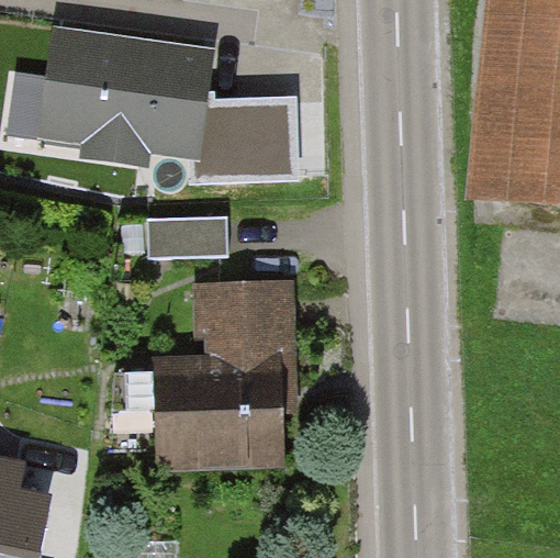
[(489,0),(469,199),(559,208),(559,0),(489,0)]
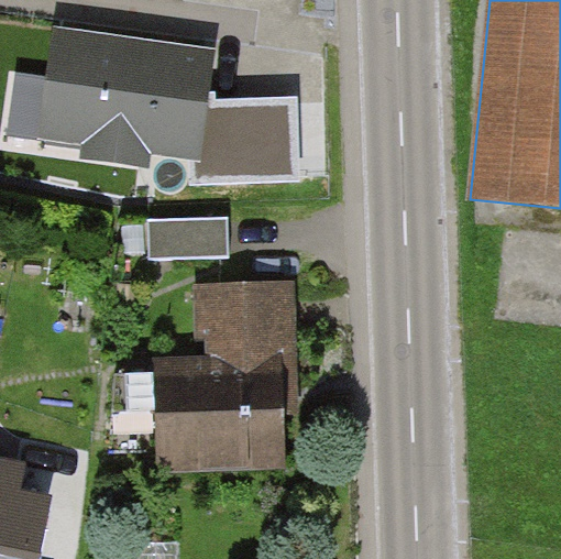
[(51,24),(35,135),(199,157),(215,47),(51,24)]
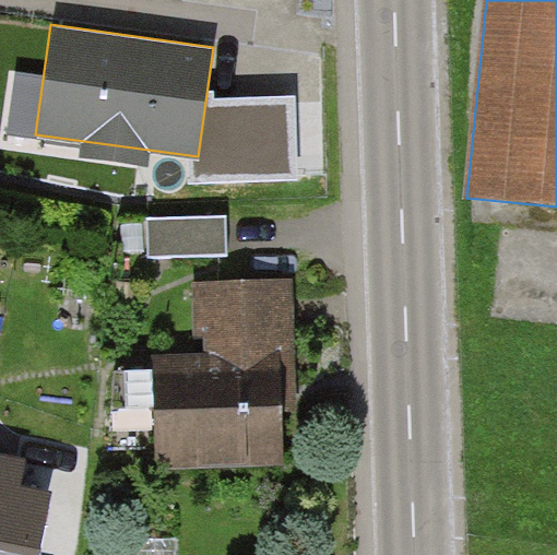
[(283,107),(217,110),(221,172),(286,168),(283,107)]
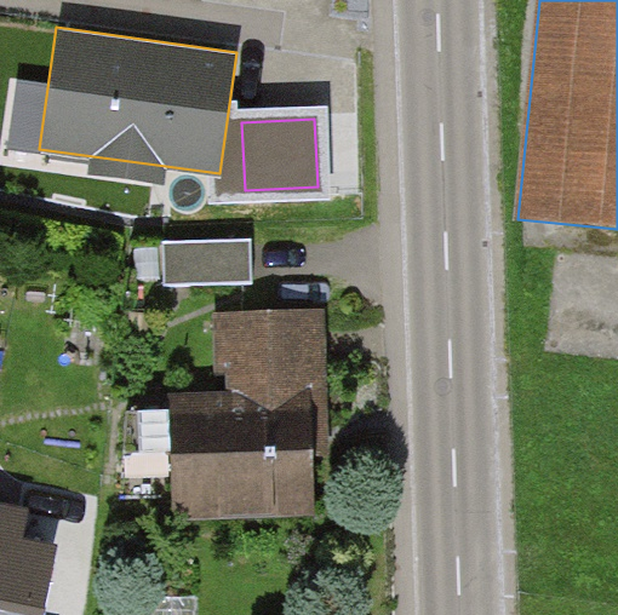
[(251,287),(250,236),(165,240),(167,291),(251,287)]
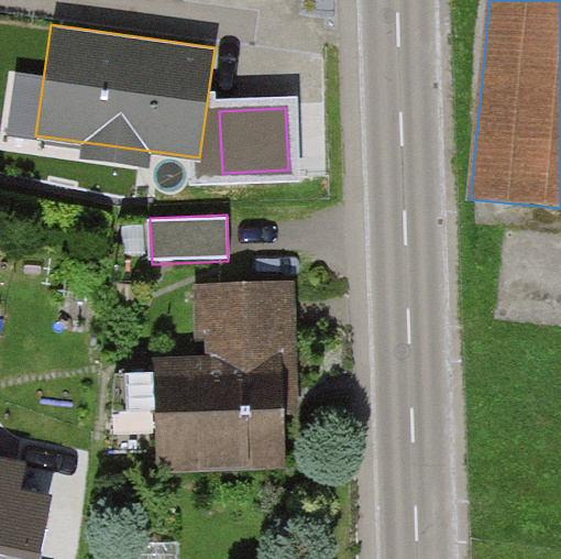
[(293,377),(289,287),(204,291),(206,357),(158,358),(162,468),(286,462),(283,379),(293,377)]
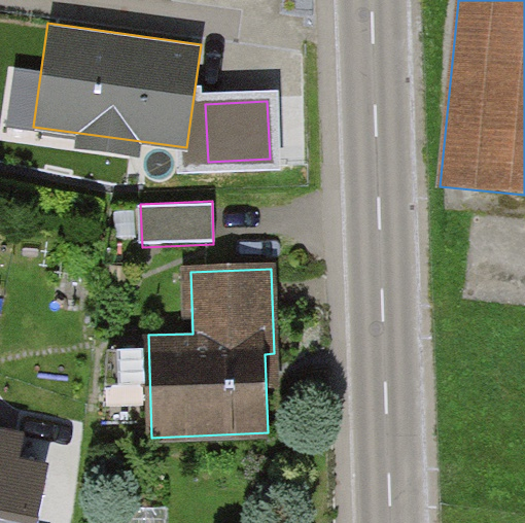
[(0,522),(37,522),(49,463),(0,452),(0,522)]
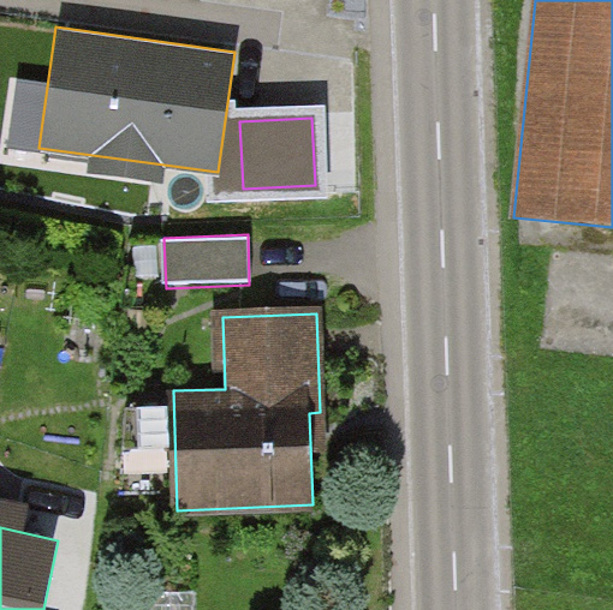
All buildings are outlined.
